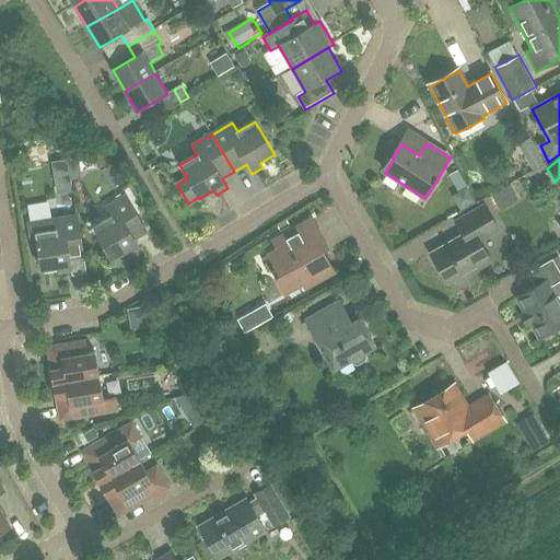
[(69,160),(54,163),(56,176),(71,173),(69,160)]
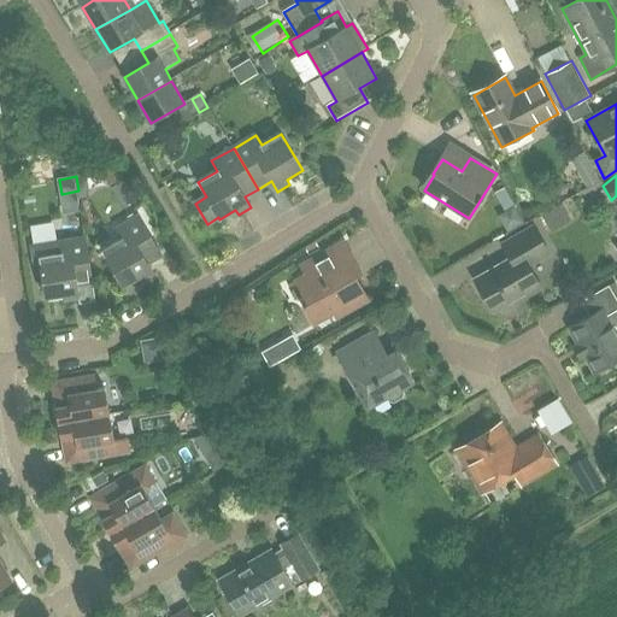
[(103,251),(124,287),(140,278),(142,283),(156,276),(150,265),(163,258),(139,216),(116,229),(122,240),(103,251)]
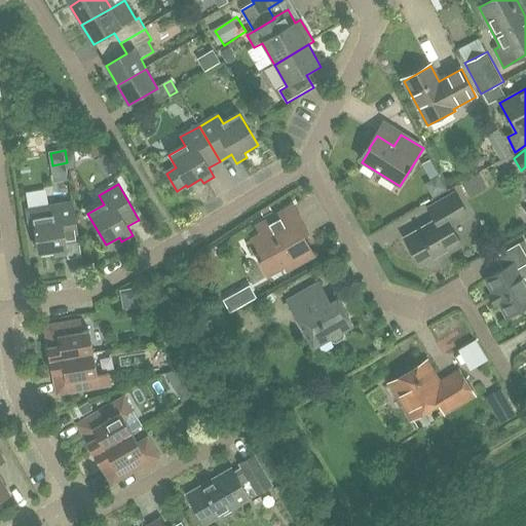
[(451,227),(468,217),(455,193),(428,209),(436,222),(405,239),(420,266),(445,253),(447,256),(462,248),(451,227)]
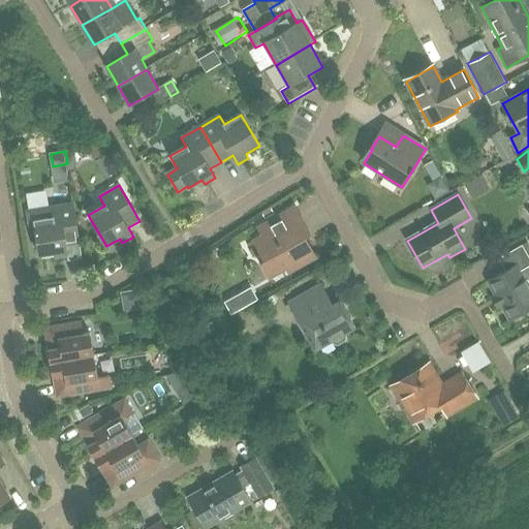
[(80,245),(73,204),(27,212),(30,228),(35,227),(39,256),(55,254),(56,258),(68,256),(66,247),(80,245)]
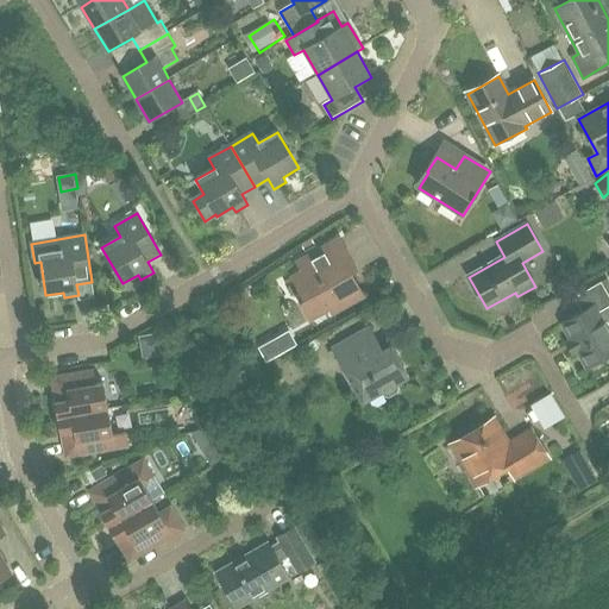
[(333,312),(363,296),(350,274),(356,270),(340,242),(300,264),(305,272),(294,278),(307,301),(302,303),(311,318),(331,307),(333,312)]
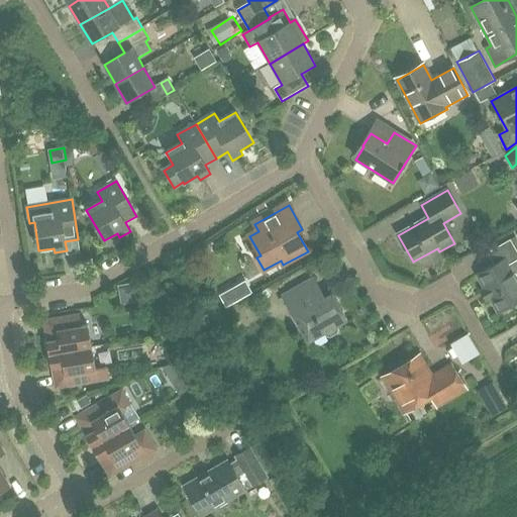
[(516,251),(511,240),(488,253),(495,266),(478,276),(499,313),(516,302),(516,251)]
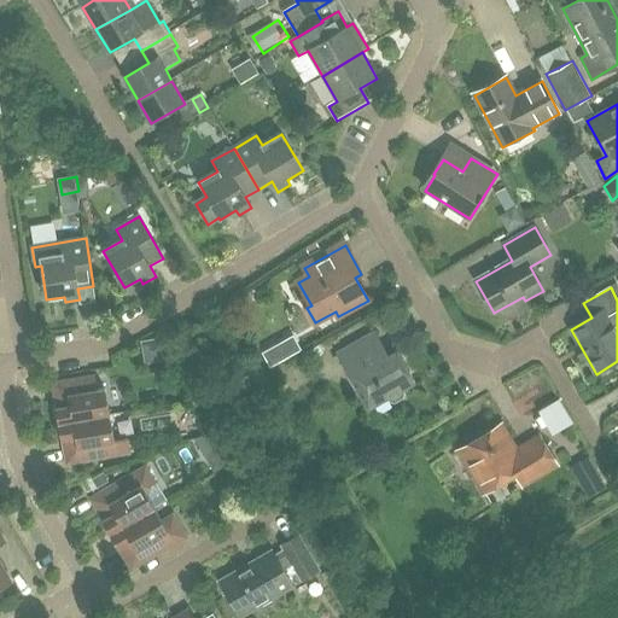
[(404,400),(406,395),(403,390),(414,384),(397,354),(389,359),(375,334),(338,355),(351,378),(349,380),(356,394),(359,391),(369,409),(388,398),(390,403),(395,404),(404,400)]
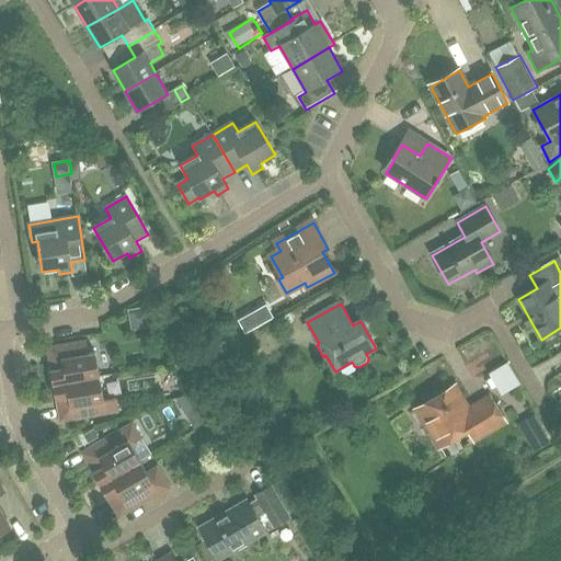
[(274,319),(267,308),(240,322),(247,334),(274,319)]
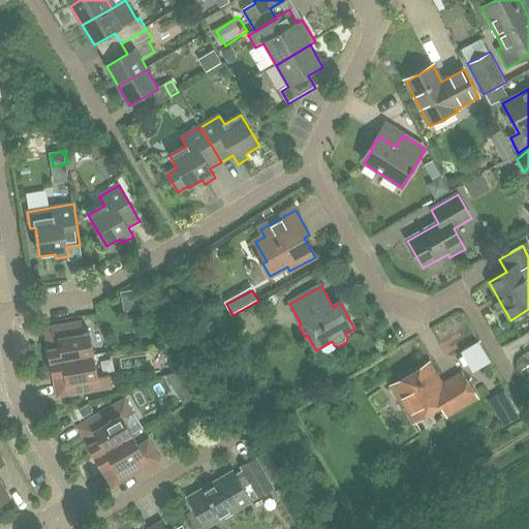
[(55,349),(49,350),(51,364),(94,356),(91,333),(84,334),(82,322),(51,328),(55,349)]
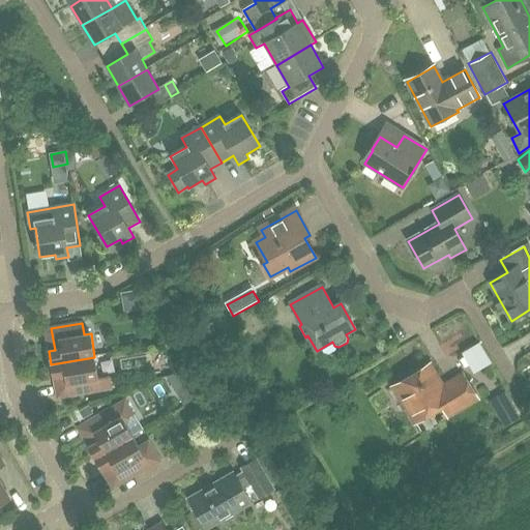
[(94,357),(51,364),(53,379),(59,378),(63,400),(113,391),(111,377),(98,379),(94,357)]
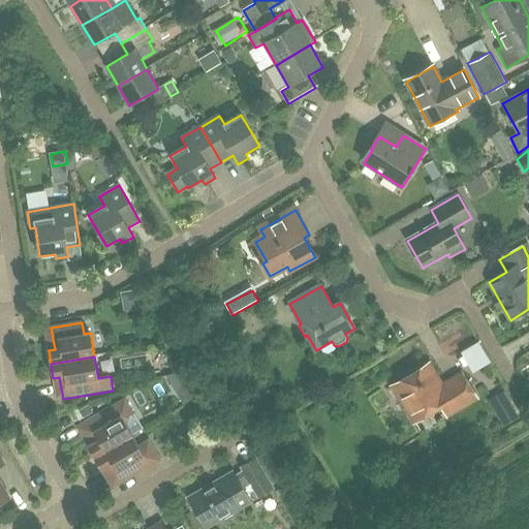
[(449,414),(477,398),(463,375),(441,389),(436,380),(438,379),(429,365),(398,383),(406,398),(402,400),(415,423),(444,406),(449,414)]
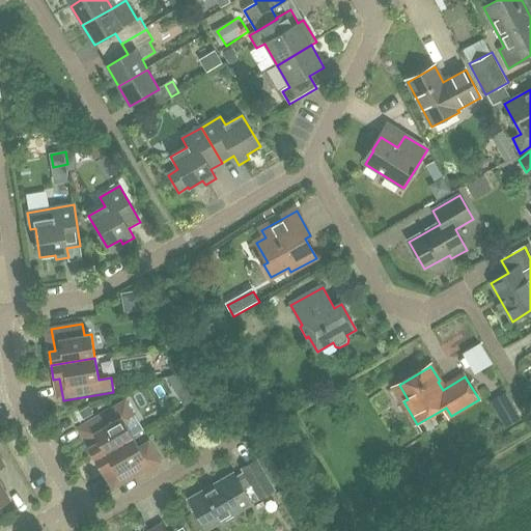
[(506,393),(491,402),(506,427),(522,419),(506,393)]
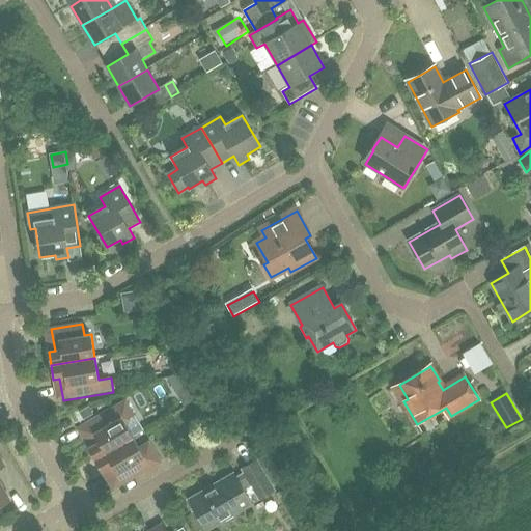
[(168,425),(187,416),(175,396),(158,406),(168,425)]
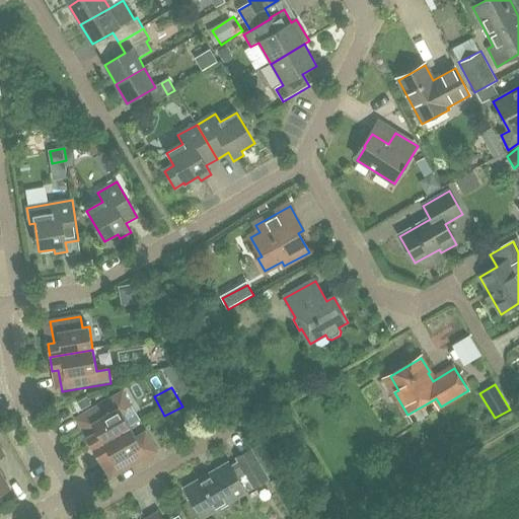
[(85,438),(92,450),(131,428),(122,414),(133,408),(124,391),(80,417),(91,435),(85,438)]
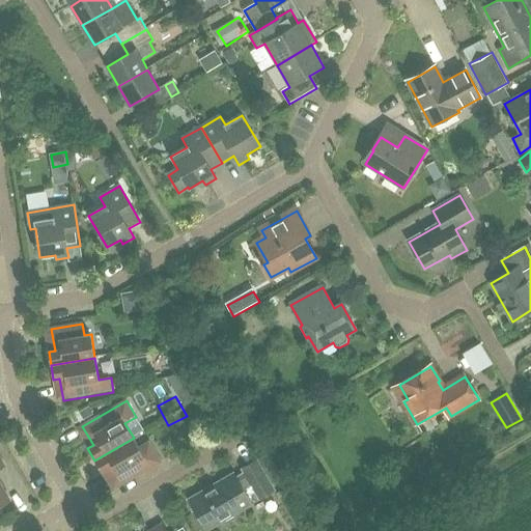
[(142,452),(134,438),(94,460),(102,473),(108,470),(119,488),(163,463),(152,446),(142,452)]
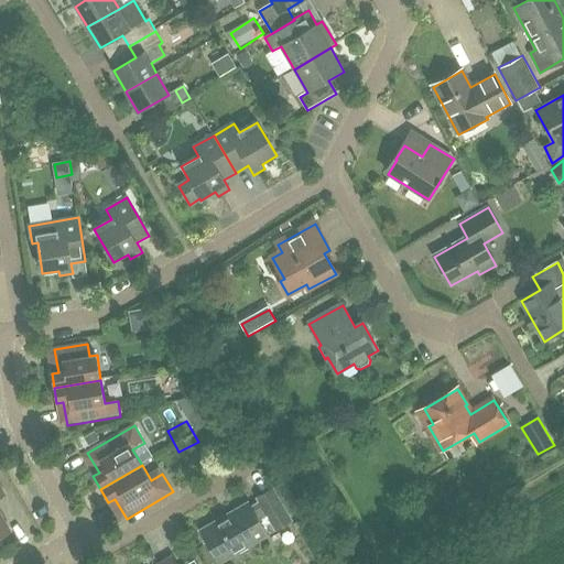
[(0,539),(11,533),(0,514),(0,498),(4,496),(0,488),(0,539)]
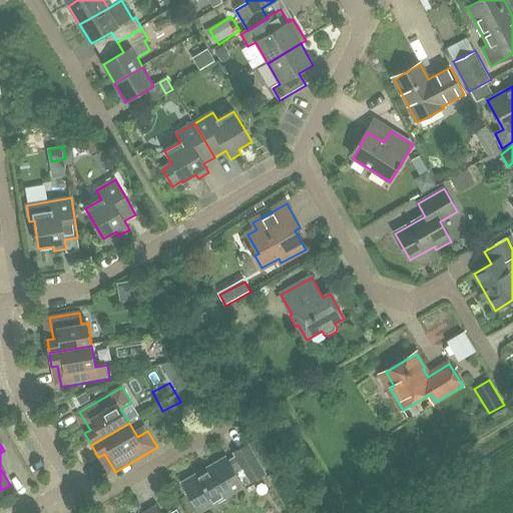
[(251,483),(266,475),(248,446),(234,454),(236,457),(228,461),(226,458),(182,484),(199,512),(243,488),(237,477),(245,473),(251,483)]
